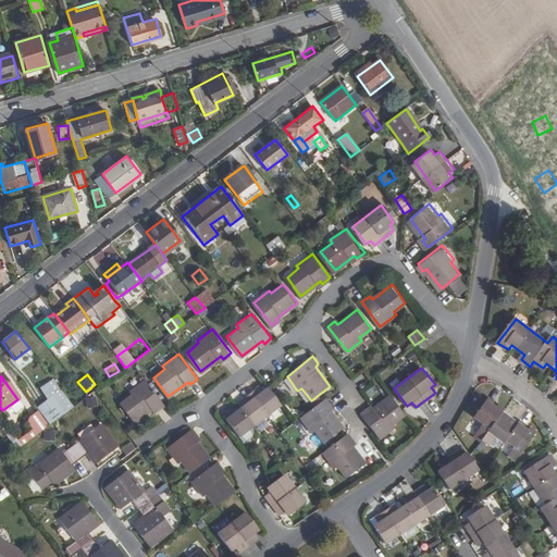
[(156,405),(159,408),(165,403),(147,378),(131,391),(133,394),(122,401),(136,421),(152,408),(156,405)]
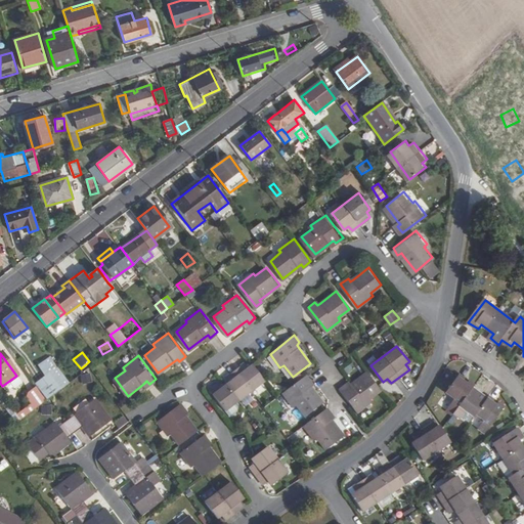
[(37,366),(44,377),(35,384),(47,400),(70,383),(49,356),(37,366)]
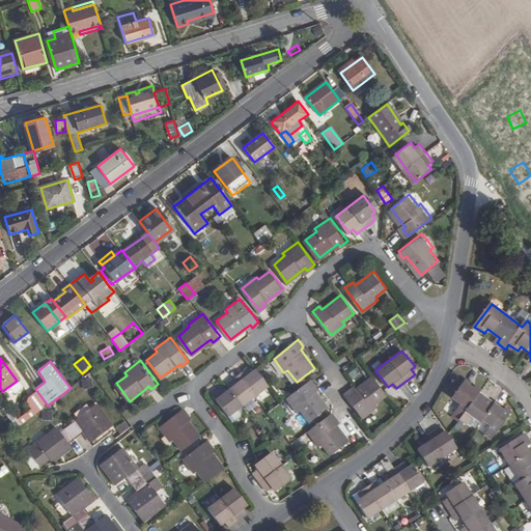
[(228,415),(268,384),(256,370),(252,372),(247,367),(230,381),(234,387),(225,393),(221,388),(213,394),(228,415)]
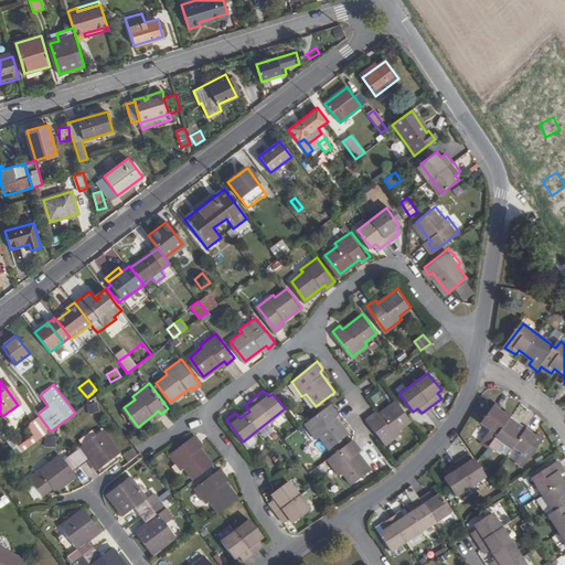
[(371,413),(364,418),(384,444),(398,433),(396,429),(408,420),(393,401),(374,416),(371,413)]
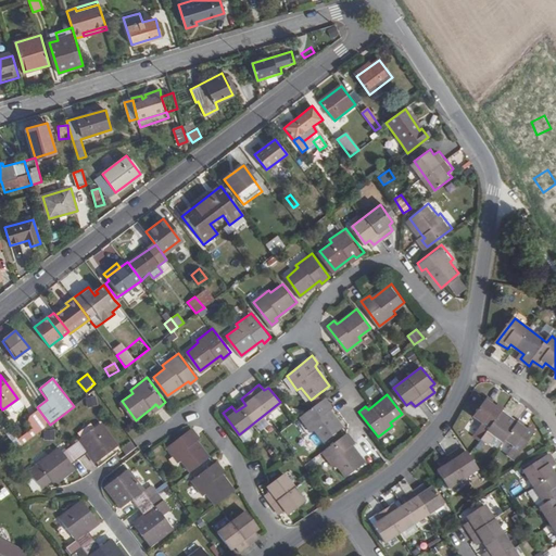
[(86,399),(88,407),(97,405),(95,396),(86,399)]
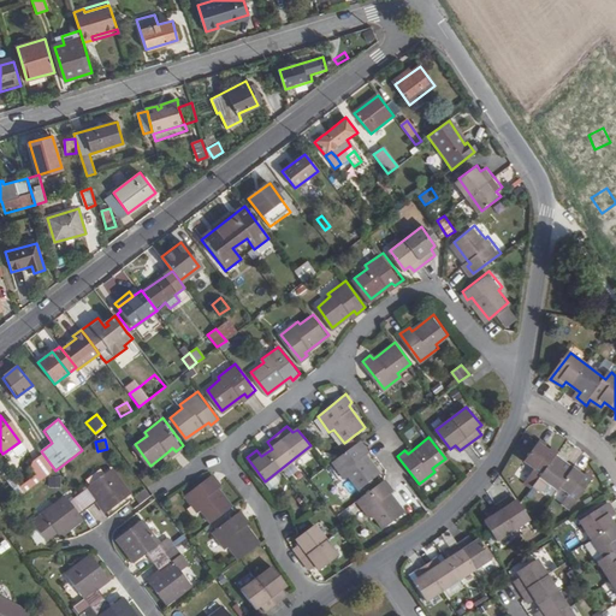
[(557,455),(558,454),(543,440),(526,461),(537,468),(528,478),(535,483),(533,486),(542,492),(549,483),(558,490),(561,487),(570,495),(563,505),(572,510),(593,480),(576,467),(574,469),(557,455)]
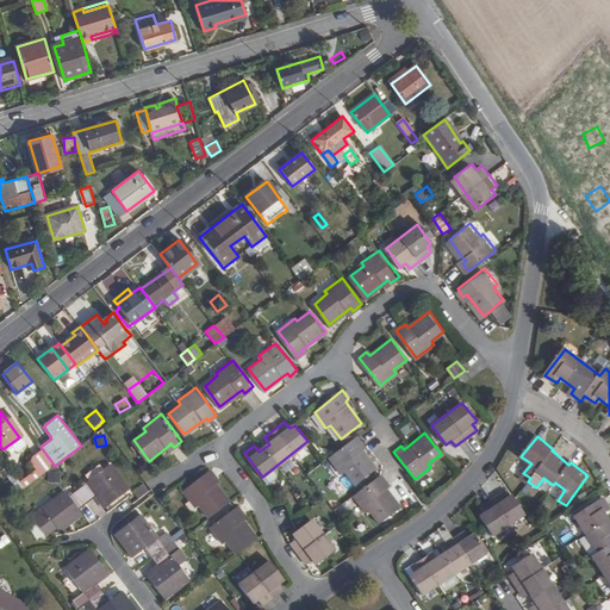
[(359,447),(362,444),(356,437),(329,459),(341,474),(344,472),(354,485),(375,468),(361,450),(359,447)]
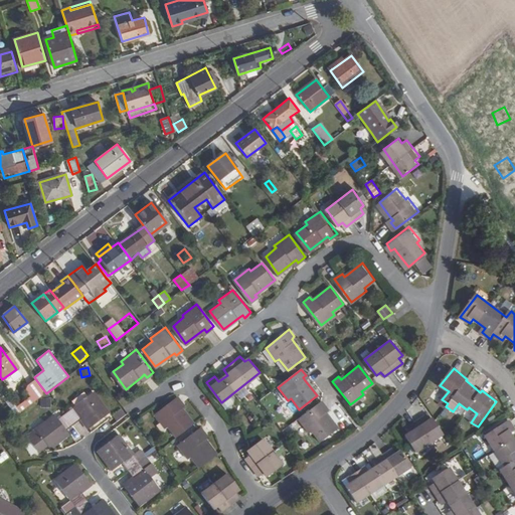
[(33,402),(44,394),(35,382),(24,390),(33,402)]
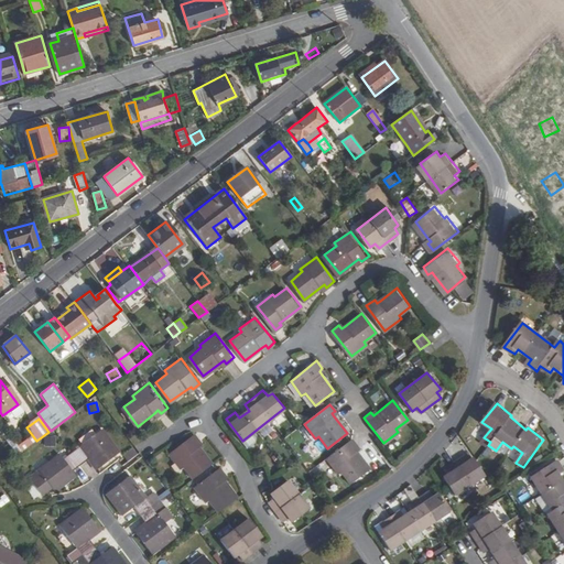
[(72,452),(82,464),(90,457),(98,467),(119,452),(102,429),(72,452)]
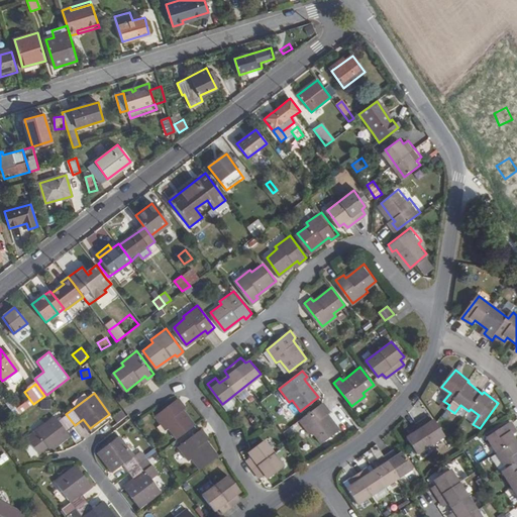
[(181,408),(184,405),(179,399),(156,416),(166,430),(169,428),(177,439),(195,425),(183,410),(181,408)]
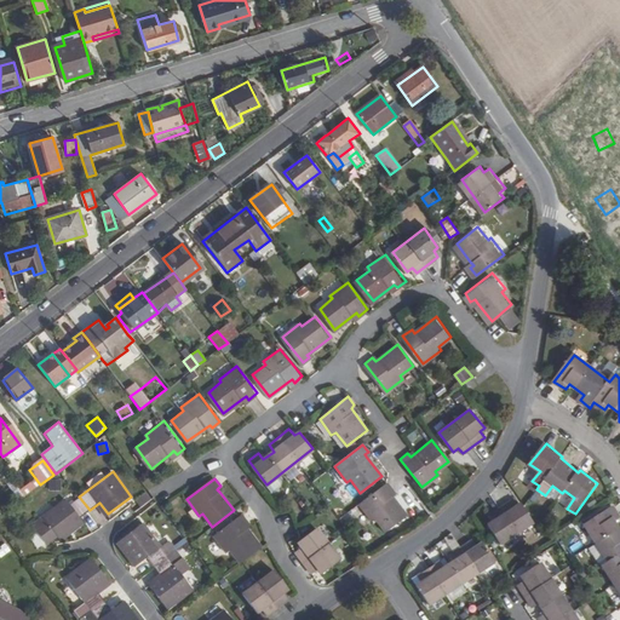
[(390,494),(392,491),(386,482),(359,504),(372,521),(374,518),(385,532),(407,516),(392,497),(390,494)]
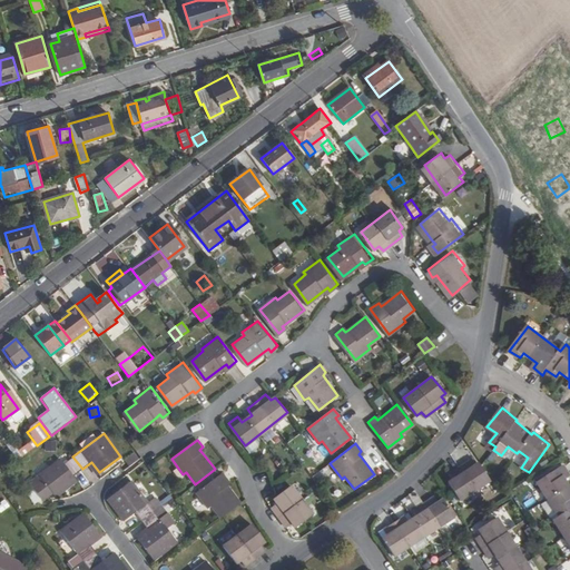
[(74,475),(82,469),(72,457),(64,462),(61,459),(40,474),(55,493),(65,485),(67,487),(77,480),(74,475)]
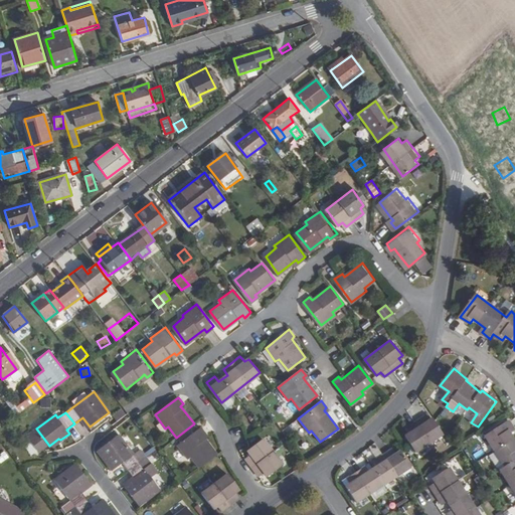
[(441,434),(430,416),(426,418),(422,413),(403,425),(407,432),(403,435),(413,451),(441,434)]
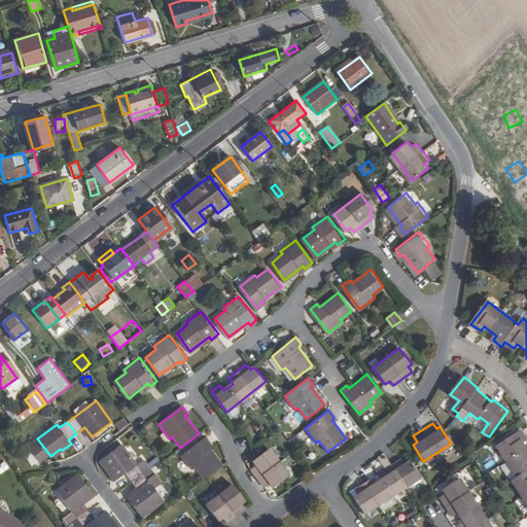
[(526,450),(523,444),(526,441),(526,440),(522,431),(498,447),(518,478),(513,482),(526,502),(526,450)]
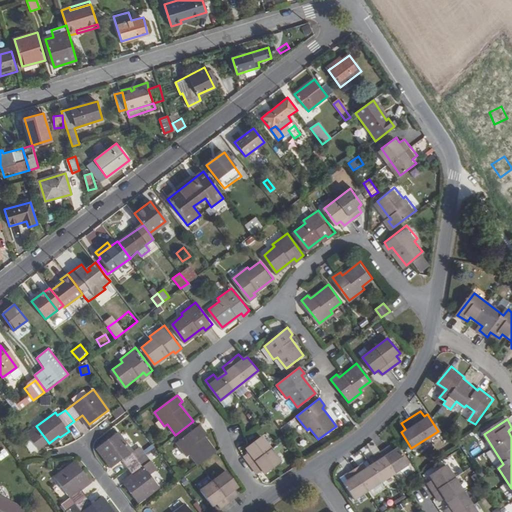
[(190,454),(198,464),(213,454),(215,451),(204,436),(202,433),(204,431),(199,425),(177,442),(187,456),(190,454)]
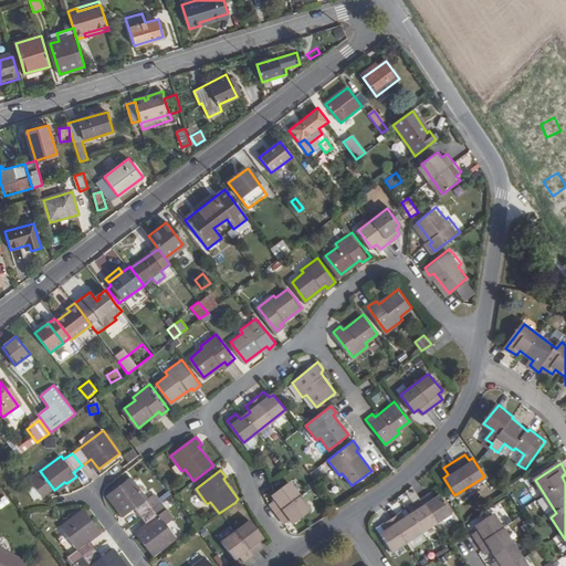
[(142,516),(154,507),(130,478),(107,494),(124,515),(135,507),(142,516)]
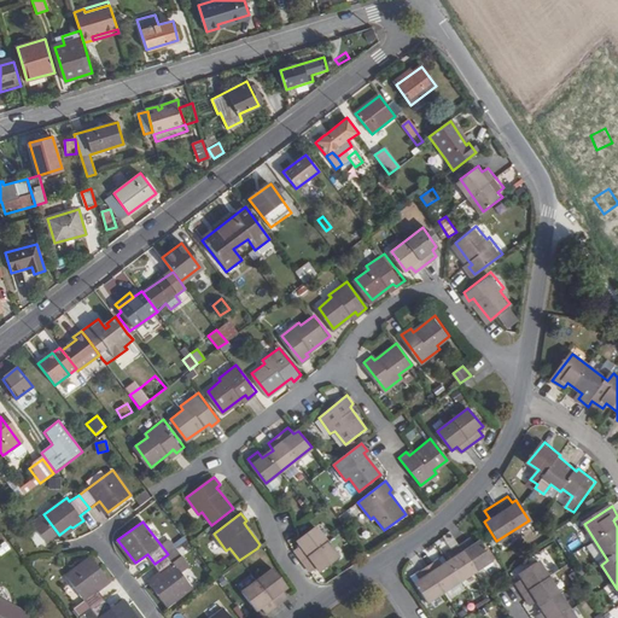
[(319,571),(338,557),(312,522),(304,526),(308,531),(296,540),(299,544),(293,549),(309,570),(315,566),(319,571)]
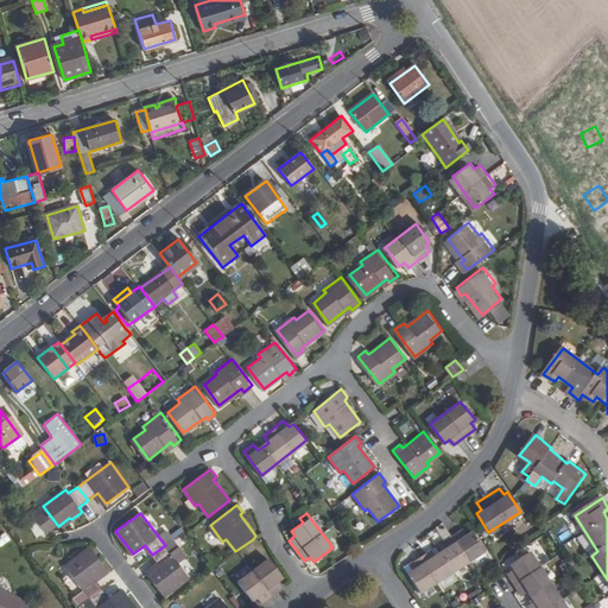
[(407,574),(419,593),(485,551),(472,532),(467,534),(463,529),(439,544),(444,550),(434,556),(430,550),(409,564),(413,570),(407,574)]
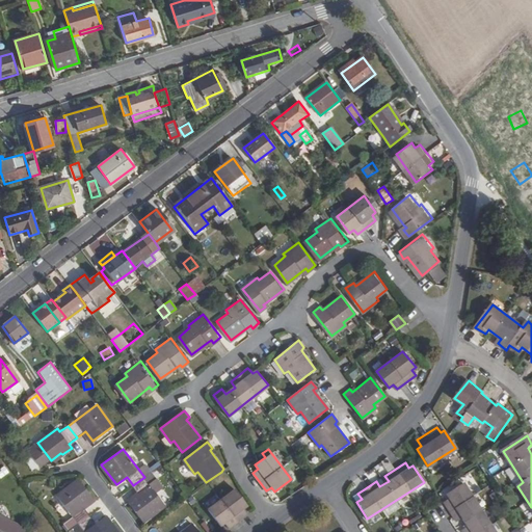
[(166,505),(144,477),(133,485),(140,494),(129,501),(144,522),(166,505)]
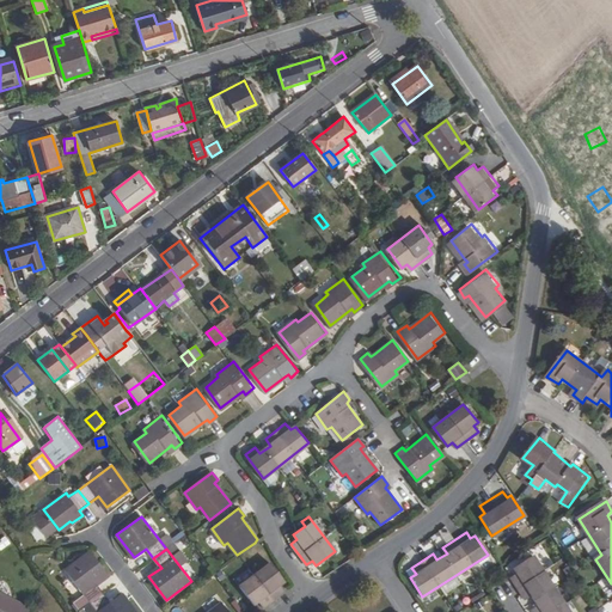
[(66,569),(91,603),(104,593),(97,583),(109,574),(91,551),(66,569)]
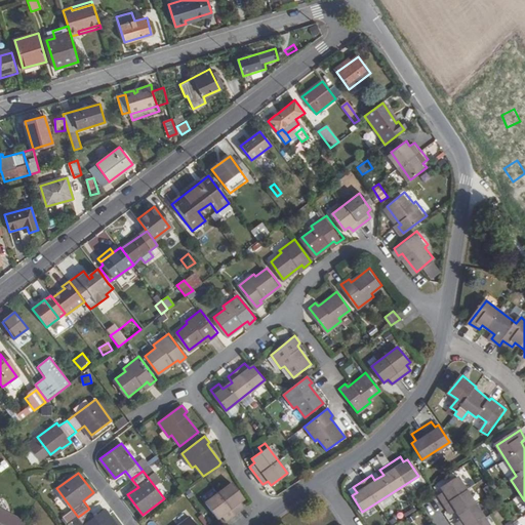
[(490,524),(458,475),(442,486),(445,490),(439,493),(453,514),(457,511),(463,518),(457,522),(459,524),(490,524)]
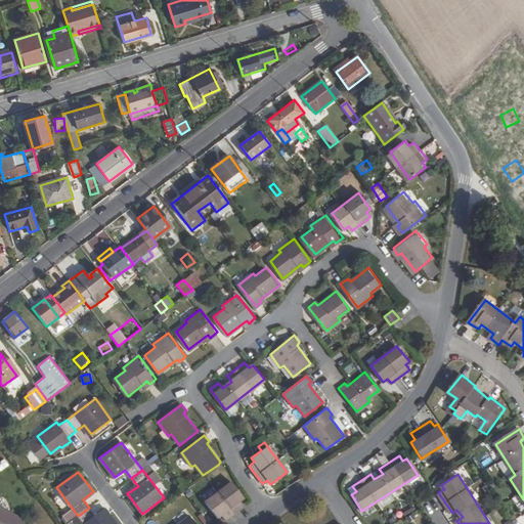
[(239,503),(244,498),(230,481),(204,503),(216,520),(221,516),(224,521),(244,507),(239,503)]
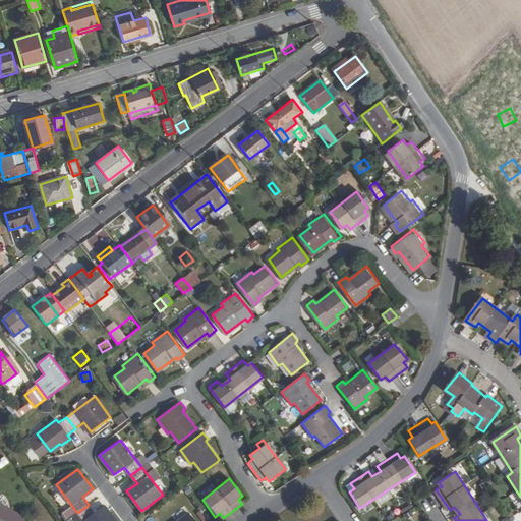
[(22,520),(25,517),(0,504),(0,520),(22,520)]
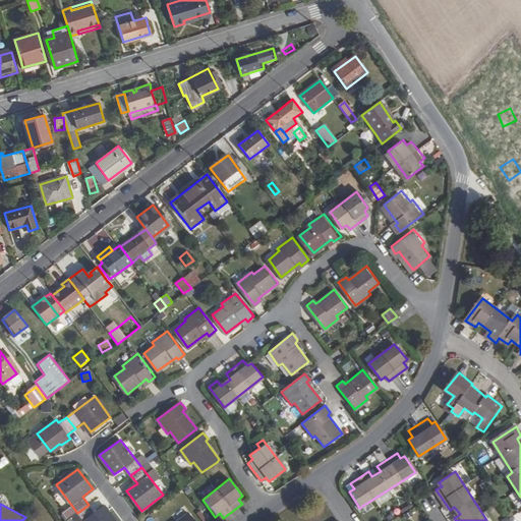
[(89,505),(77,513),(82,520),(116,520),(105,505),(95,512),(89,505)]
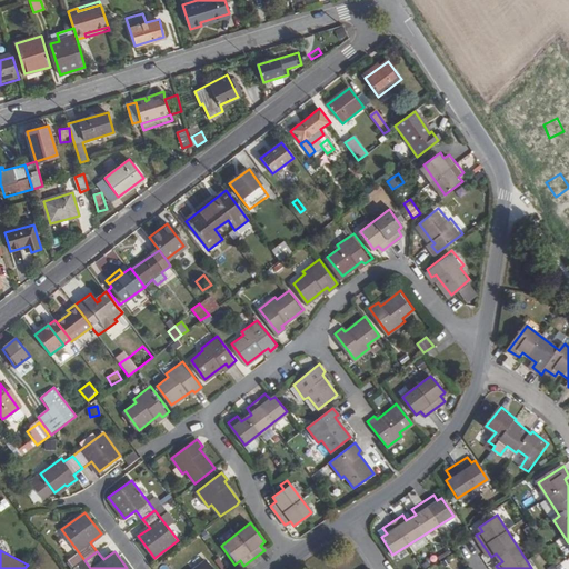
[(78,553),(68,560),(72,568),(82,560),(78,553)]
